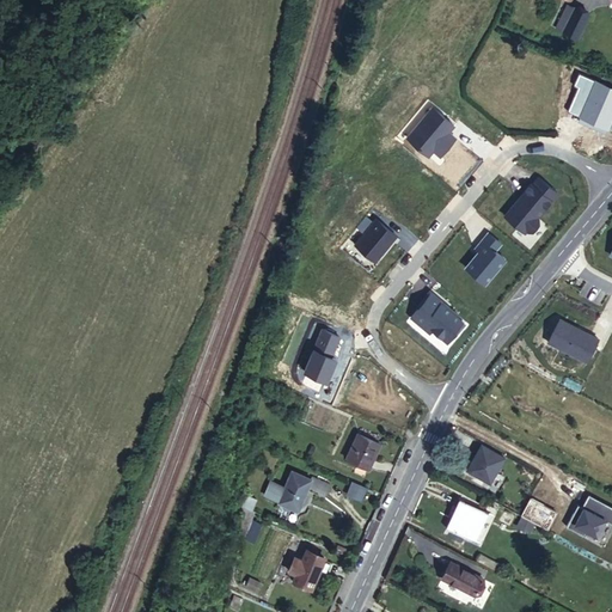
[(555,28),(561,31),(573,8),(568,5),(555,28)]
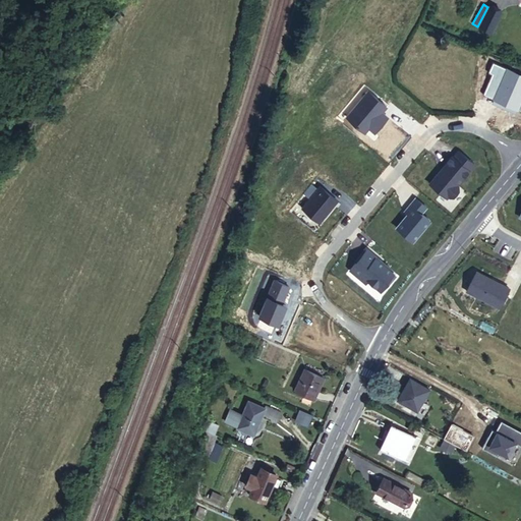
[(491,34),(502,13),(488,6),(487,7),(477,26),(491,34)]
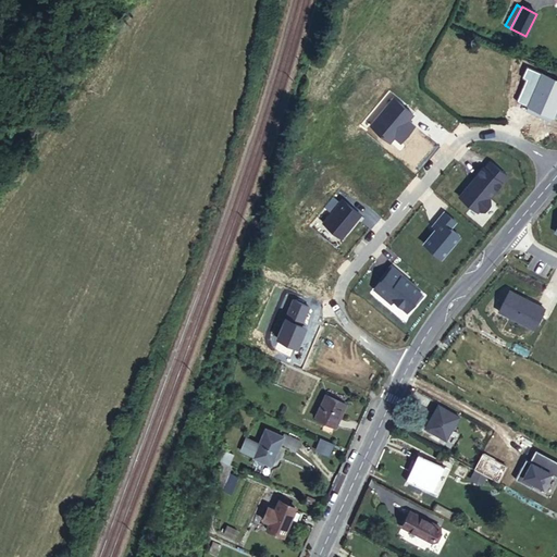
[(314,418),(335,426),(345,404),(325,394),(314,418)]
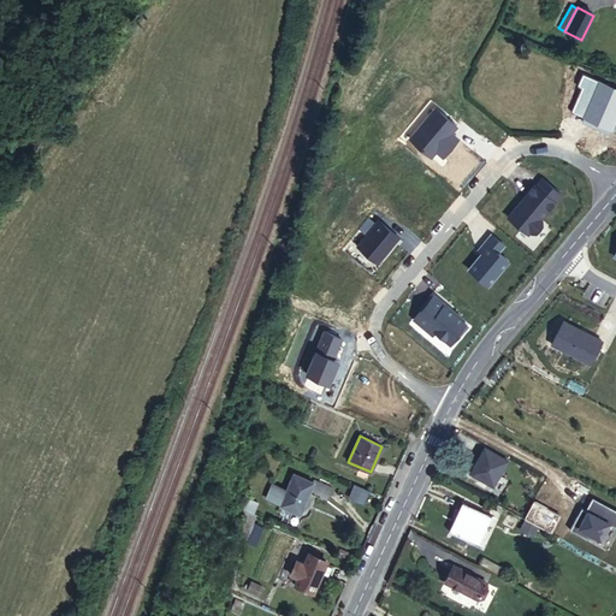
[(491,437),(485,449),(507,461),(514,449),(491,437)]
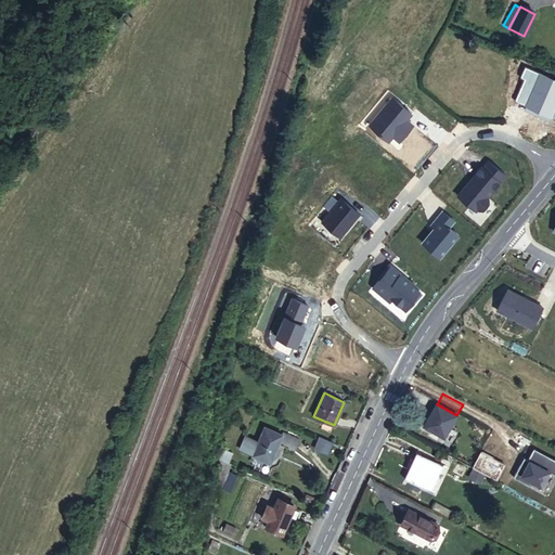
[(436,403),(423,426),(443,438),(456,415),(437,404),(436,403)]
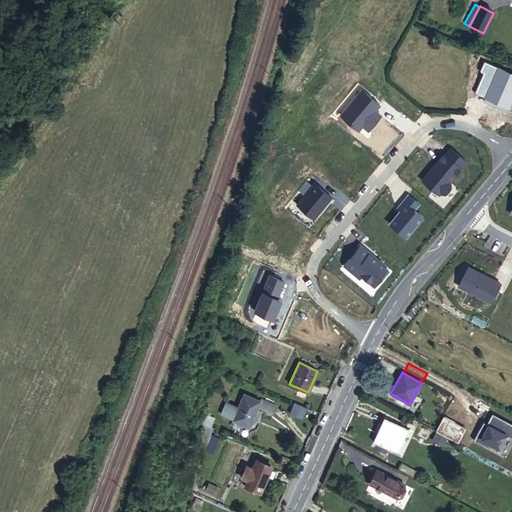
[(260,401),(244,394),(238,408),(225,402),(220,414),(233,420),(249,427),(256,409),(260,401)]
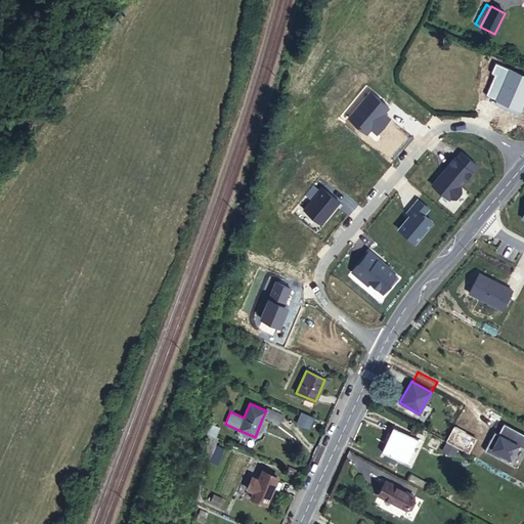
[(266,410),(262,419),(277,425),(282,415),(267,408),(266,410)]
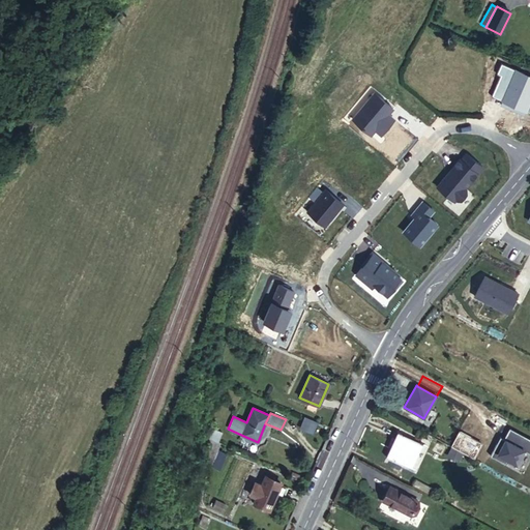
[(318,422),(304,416),(300,428),(313,434),(318,422)]
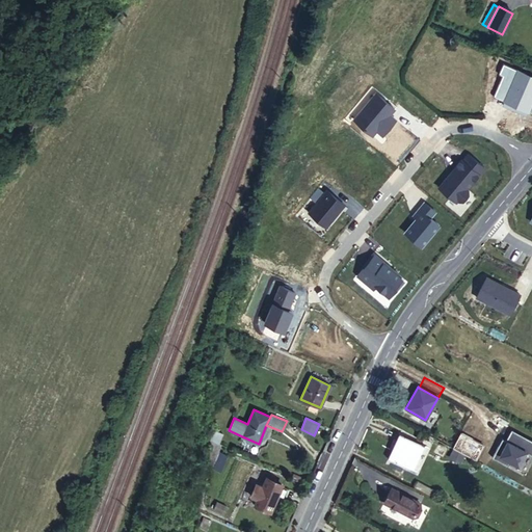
[(214,456),(223,434),(212,431),(208,454),(214,456)]
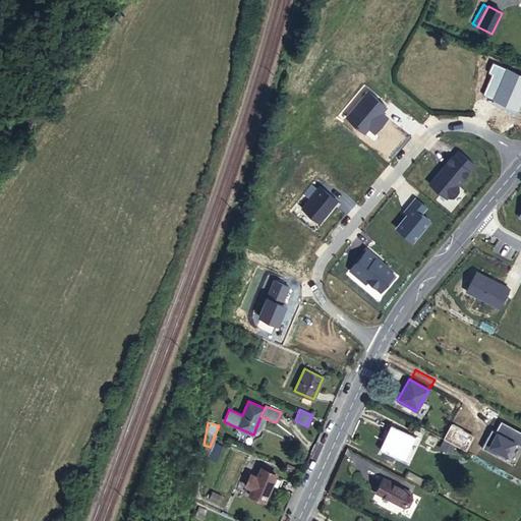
[(404,460),(415,437),(392,424),(380,449),(404,460)]
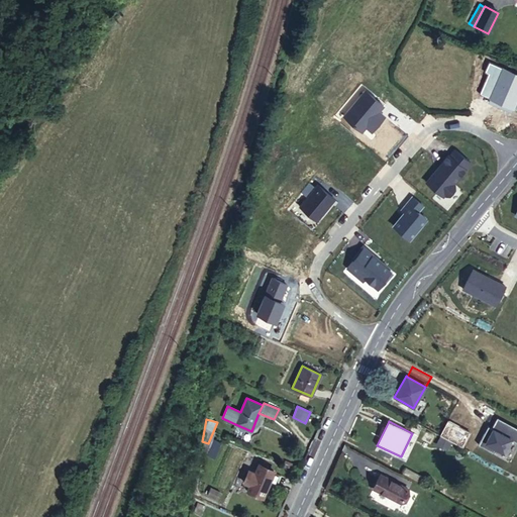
[(447,449),(451,441),(440,435),(436,443),(447,449)]
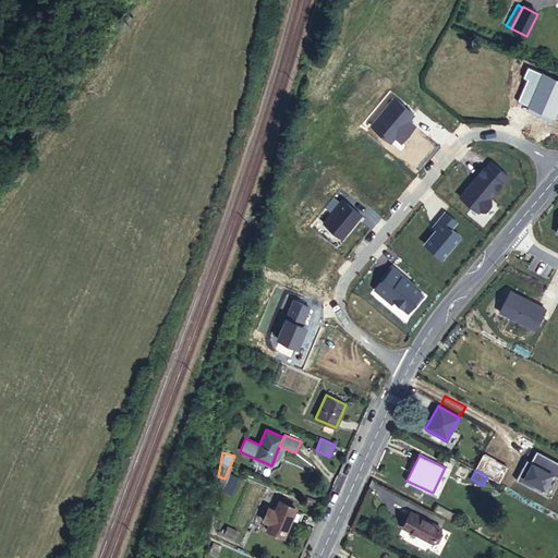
[(266,530),(283,538),(291,520),(295,510),(296,510),(278,502),(275,511),(268,508),(263,520),(269,523),(266,530)]
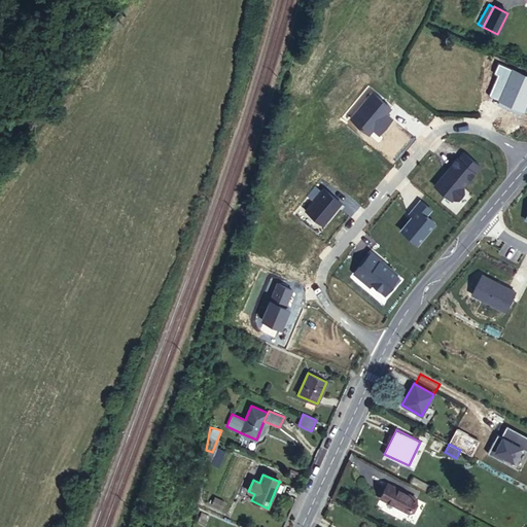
[(291,488),(279,482),(275,491),(287,496),(291,488)]
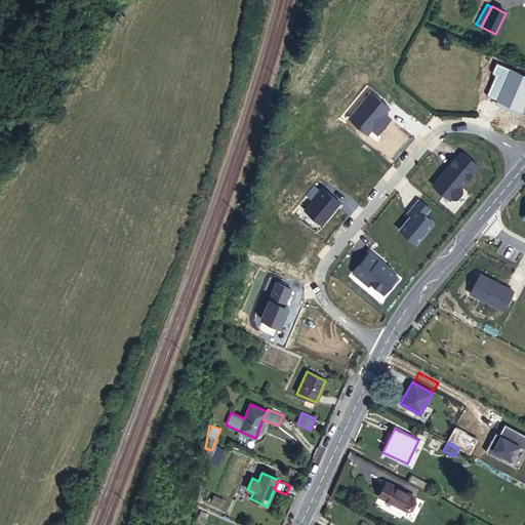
[(407,511),(414,496),(386,482),(378,495),(407,511)]
